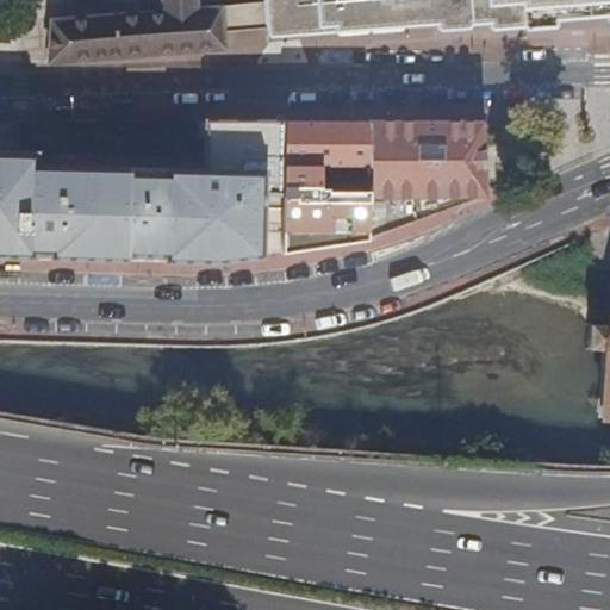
[(126,57),(225,49),(223,35),(222,7),(198,8),(197,0),(166,0),(167,10),(69,19),(53,20),(49,63),(126,57)]
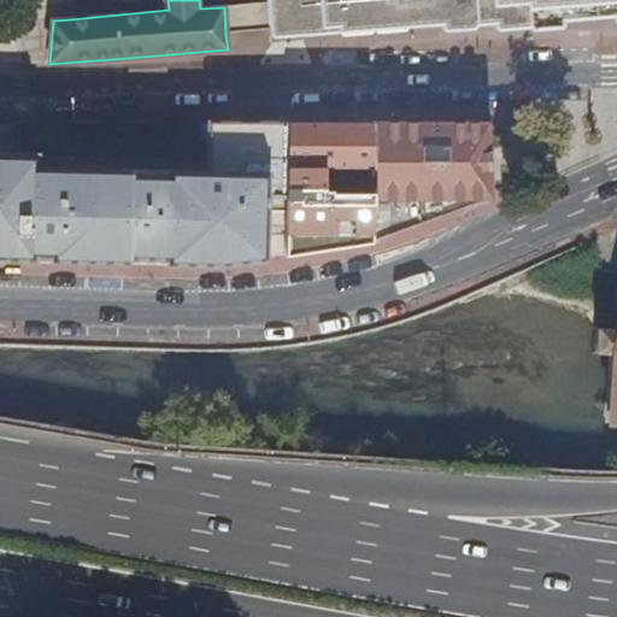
[(616,0),(266,0),(268,4),(270,30),(304,27),(305,37),(464,23),(476,22),(476,24),(528,21),(528,23),(616,15),(616,0)]
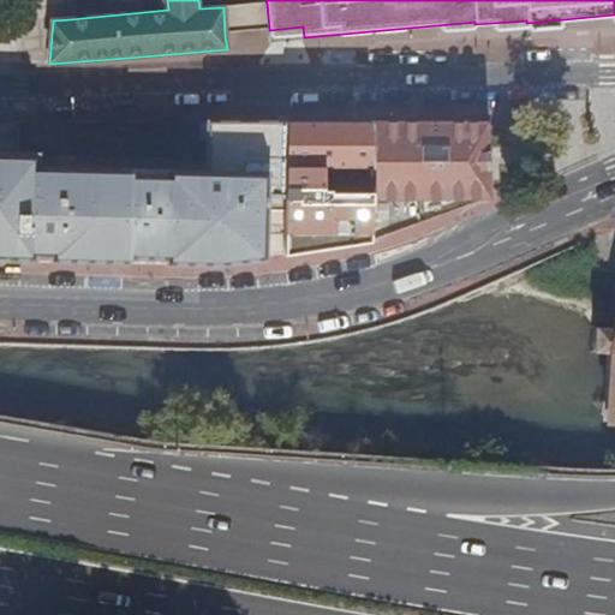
[(224,7),(225,35),(269,30),(267,4),(224,7)]
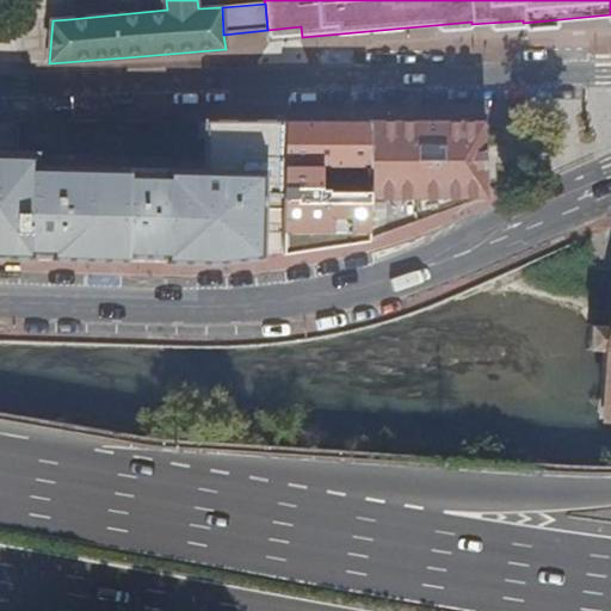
[(403,227),(488,198),(485,124),(432,123),(370,122),(370,124),(372,187),(369,239),(403,227)]
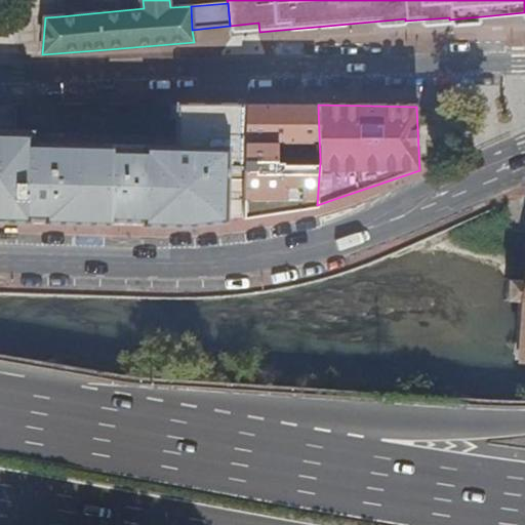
[(219,221),(245,217),(246,106),(182,106),(180,152),(110,150),(33,148),(34,136),(0,135),(0,220),(19,221),(32,221),(32,217),(47,217),(47,221),(92,223),(113,224),(113,219),(146,219),(146,225),(185,226),(195,226),(219,221)]
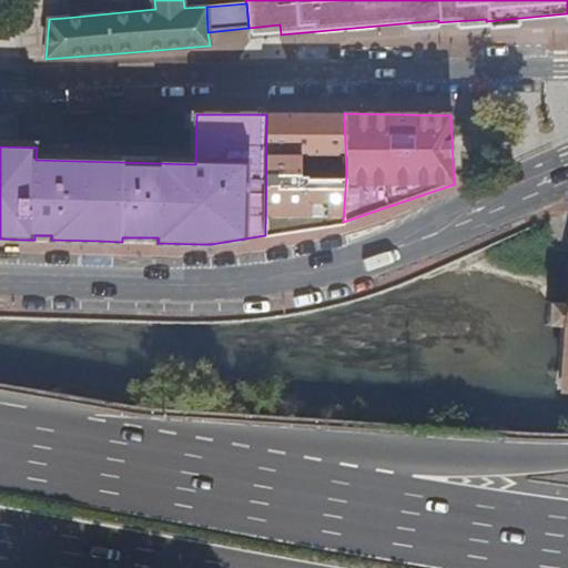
[(298,174),(346,174),(344,115),(305,115),(282,114),(282,127),(284,130),(293,130),(292,153),(279,153),(279,180),(298,180),(298,174)]
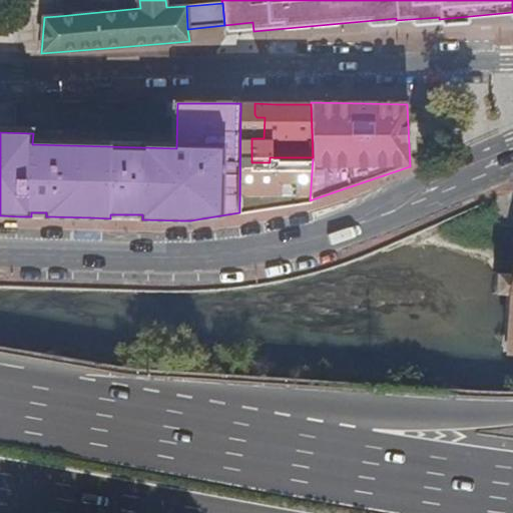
[(497,297),(509,297),(510,294),(512,280),(512,278),(498,278),(497,297)]
